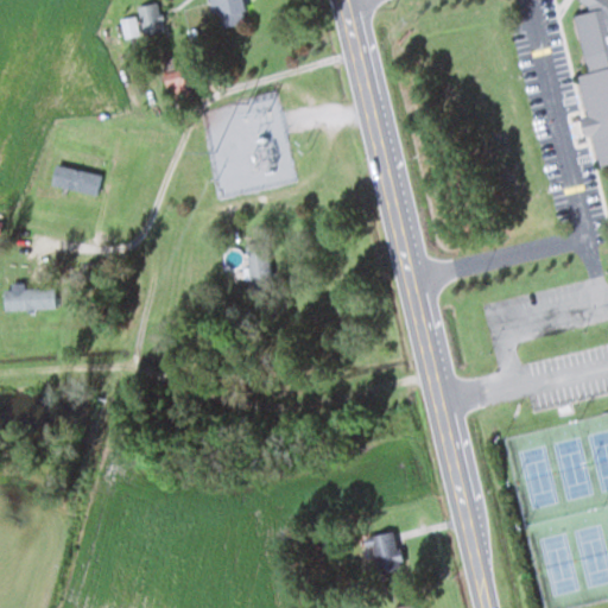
[(210,0),(216,27),(245,21),(240,0),(210,0)]
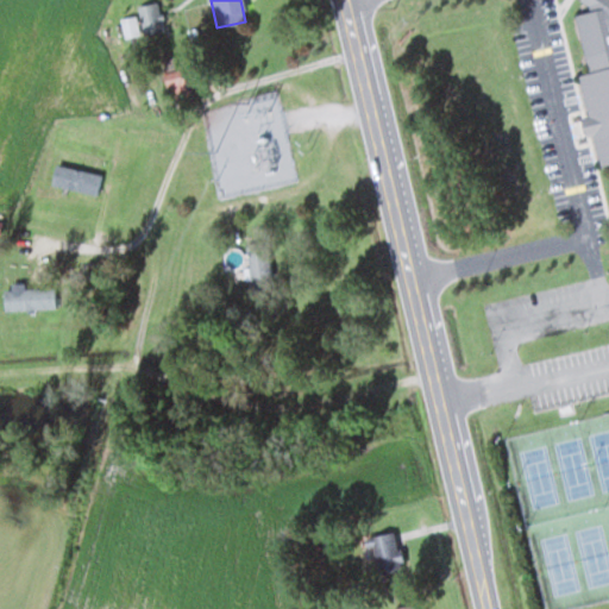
[(608,0),(584,0),(586,12),(577,13),(585,73),(579,74),(586,117),(579,117),(582,136),(594,135),(598,165),(608,163),(608,0)]
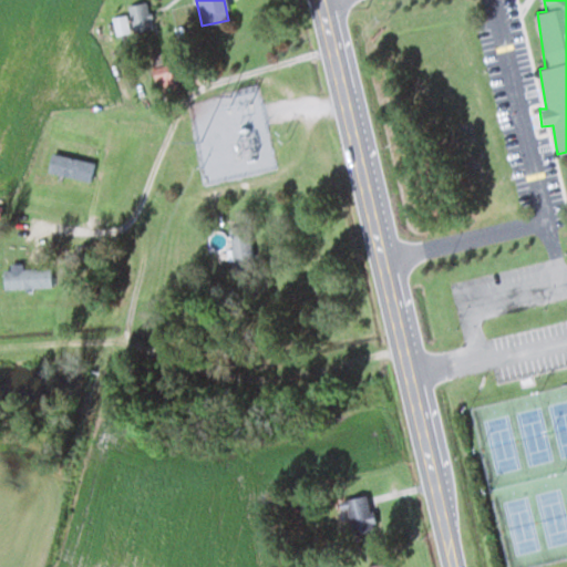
[(129,32),(126,14),(113,16),(115,34),(129,32)]
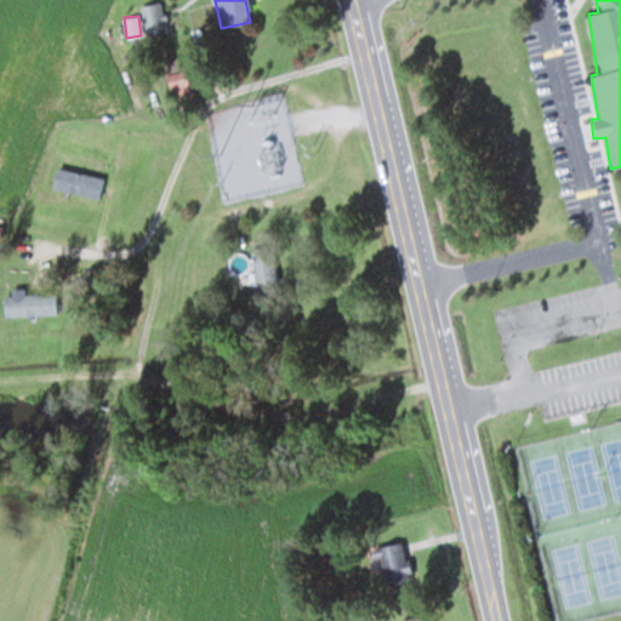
[(97,199),(102,177),(56,166),(51,187),(97,199)]
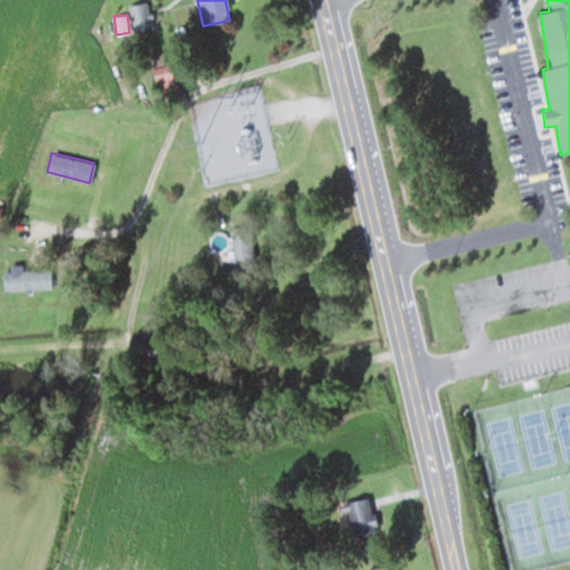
[(252,261),(252,231),(231,231),(231,261),(252,261)]
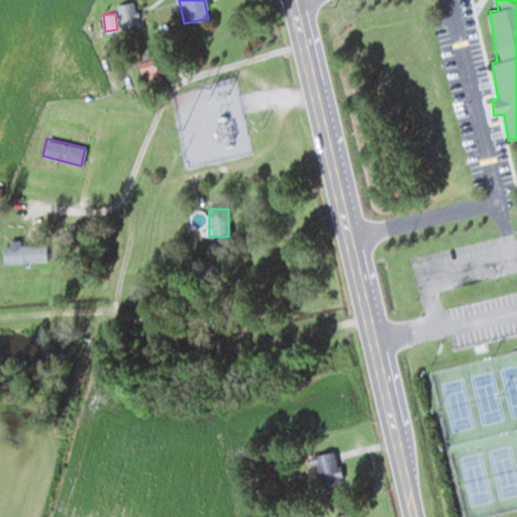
[(3,244),(3,262),(29,262),(29,244),(3,244)]
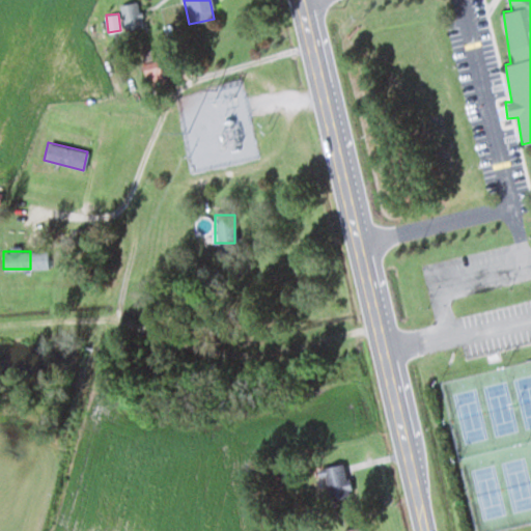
[(352,495),(341,462),(319,468),(330,502),(352,495)]
